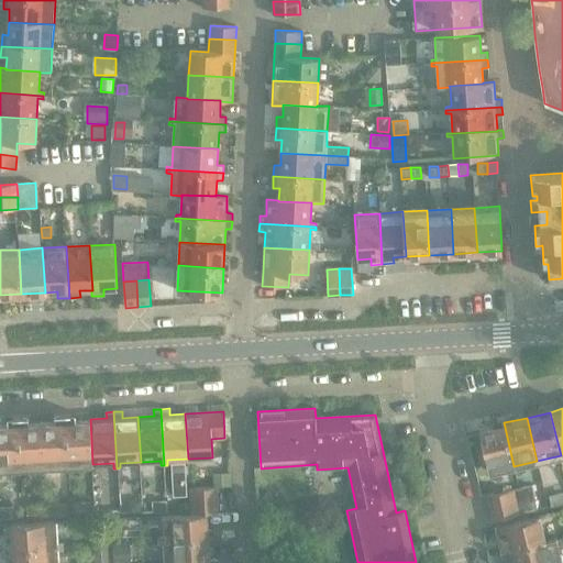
[(90,419),(66,420),(68,465),(92,464),(90,419)]
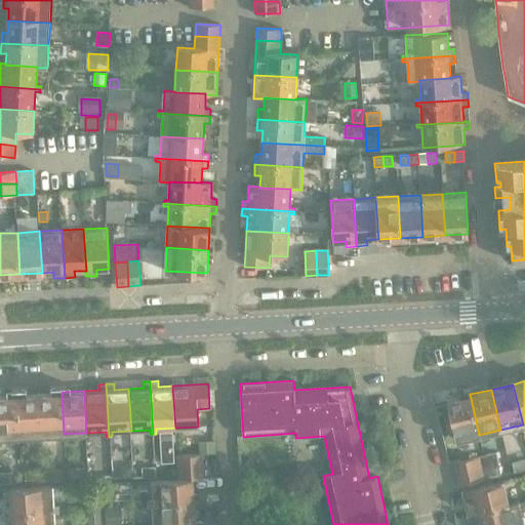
[(39,394),(39,398),(41,436),(64,434),(62,392),(39,394)]
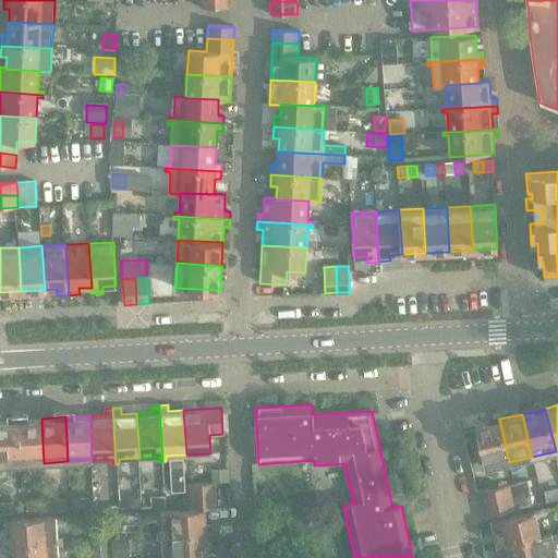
[(41,419),(19,420),(21,464),(44,463),(41,423),(41,419)]
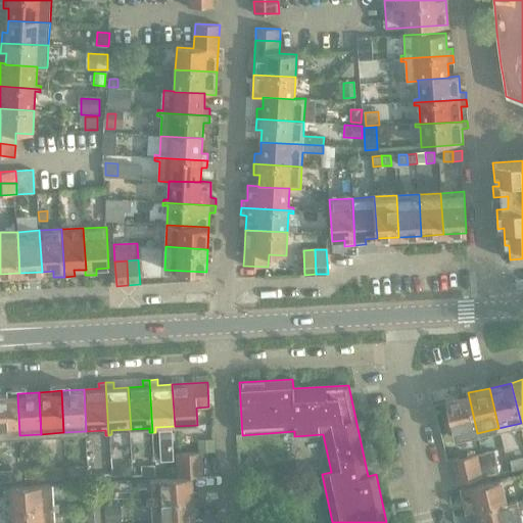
[(477,433),(468,392),(445,398),(455,438),(477,433)]
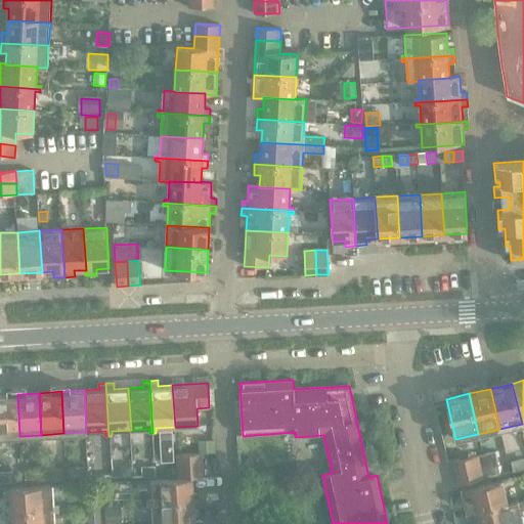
[(0,436),(19,436),(17,394),(0,394),(0,436)]
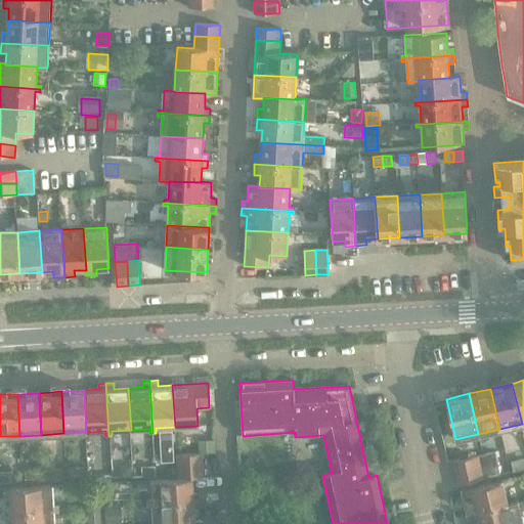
[(173,431),(161,431),(160,432),(161,463),(174,462),(173,444),(175,443),(175,434),(173,434),(173,431)]
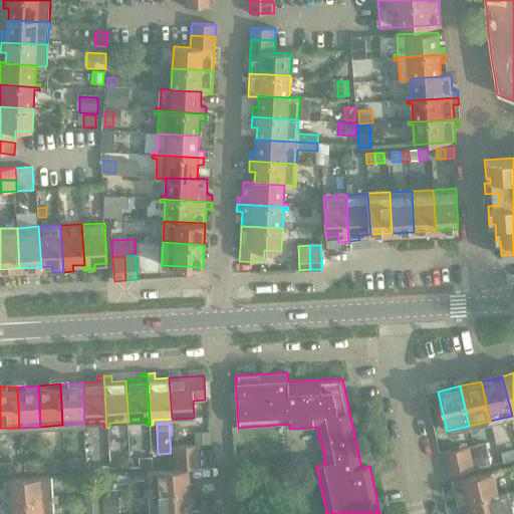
[(211,431),(195,432),(196,445),(198,445),(212,444),(211,431)]
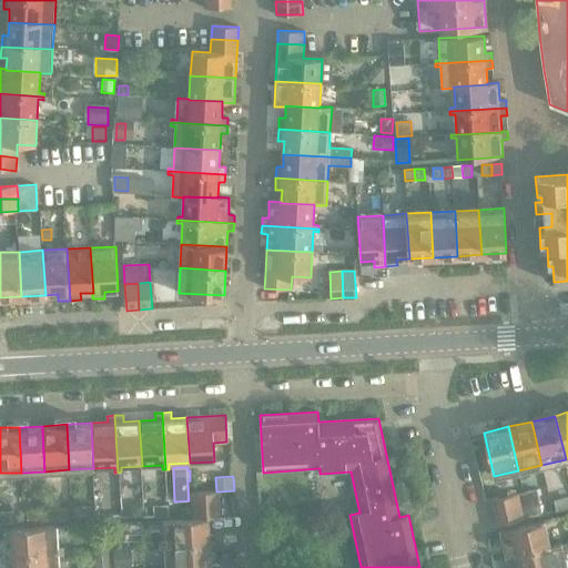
[(537,489),(527,492),(530,504),(539,501),(537,489)]
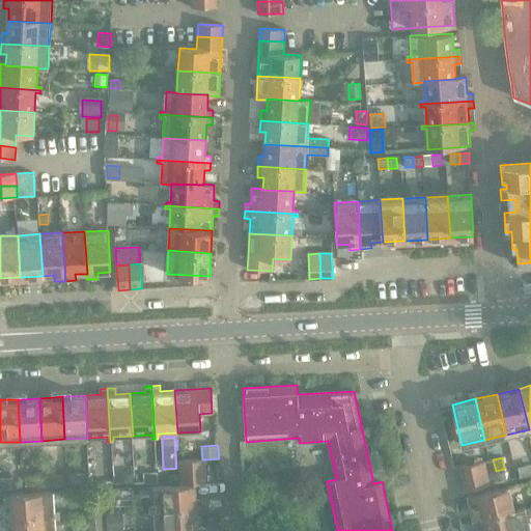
[(179,460),(179,473),(204,471),(204,459),(202,459),(179,460)]
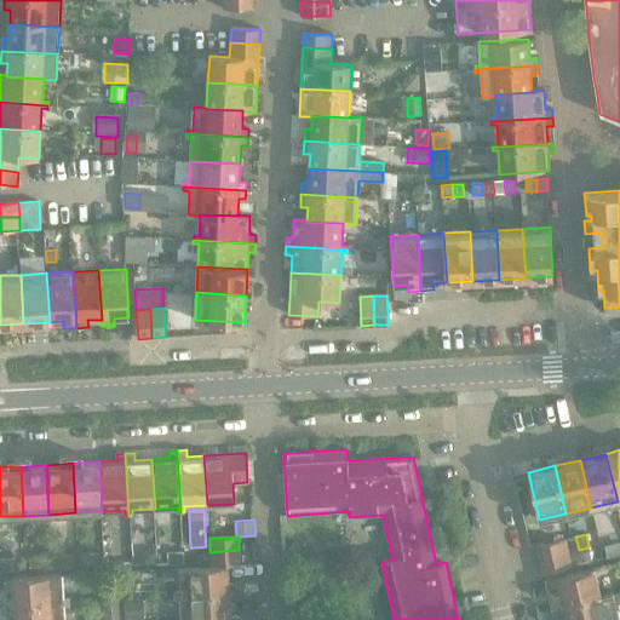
[(575,537),(566,539),(569,552),(579,550),(575,537)]
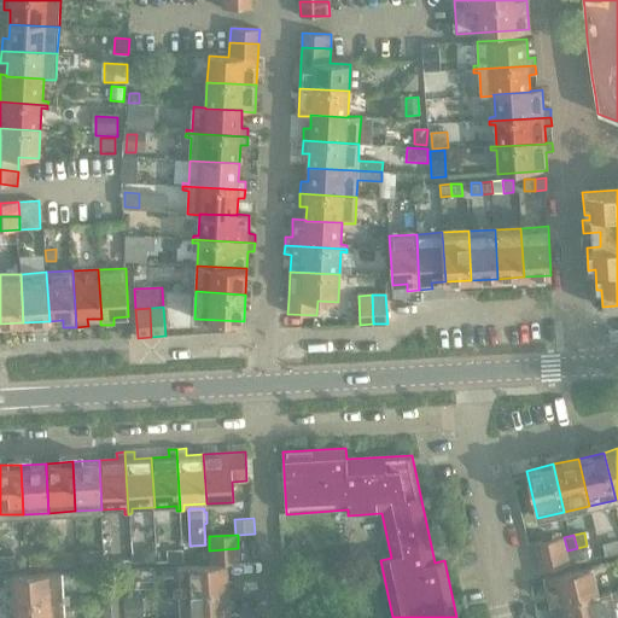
[(536,543),(538,558),(567,551),(564,537),(536,543)]
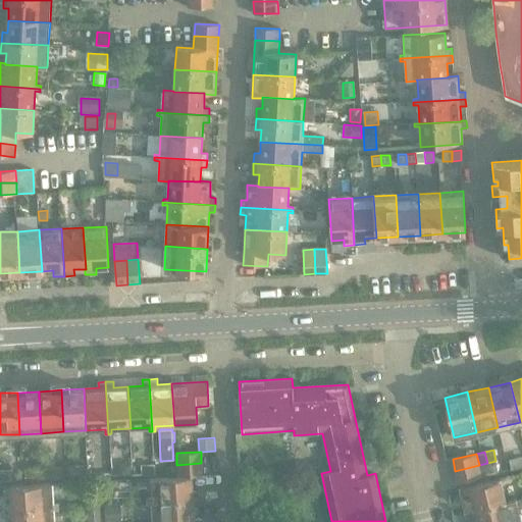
[(520,468),(518,458),(509,460),(512,470),(520,468)]
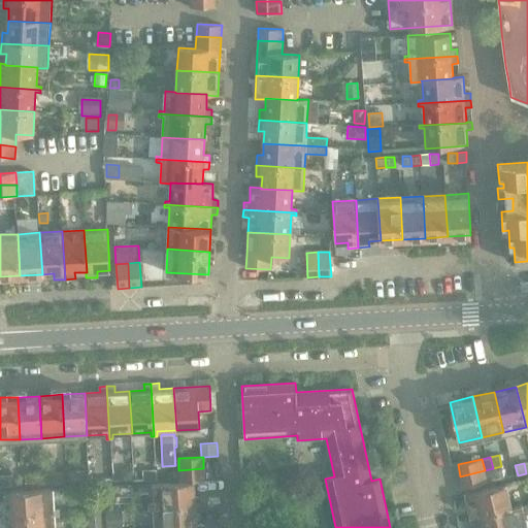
[(501,466),(493,468),(495,481),(504,479),(501,466)]
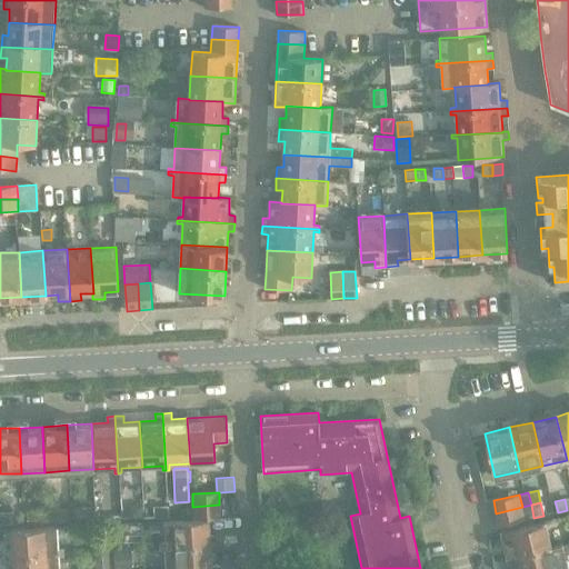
[(143,503),(131,505),(131,516),(143,516),(143,503)]
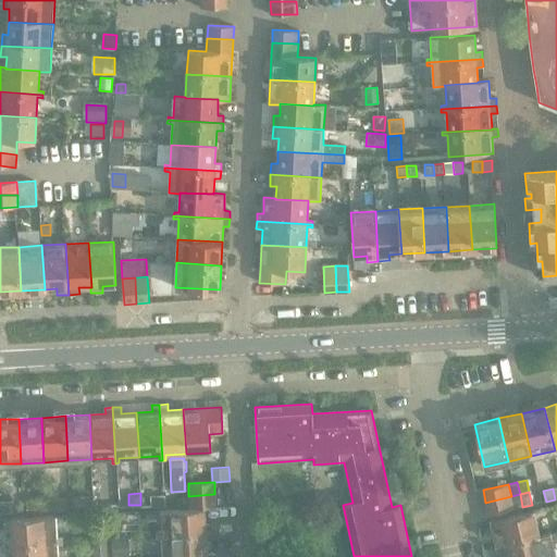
[(212,532),(212,524),(206,525),(205,507),(215,507),(214,494),(188,496),(189,509),(160,510),(161,532),(156,532),(157,535),(212,532)]
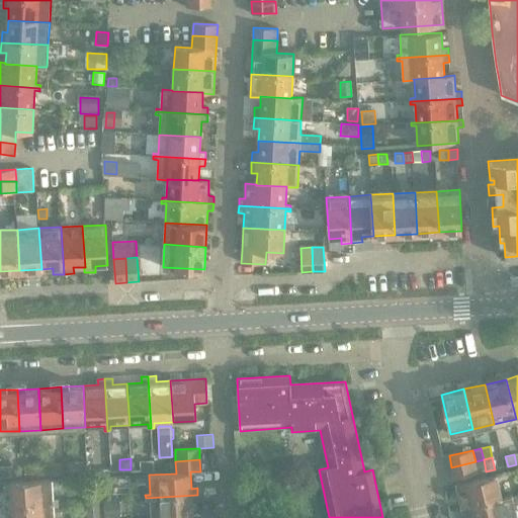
[(484,459),(476,461),(478,473),(486,471),(484,459)]
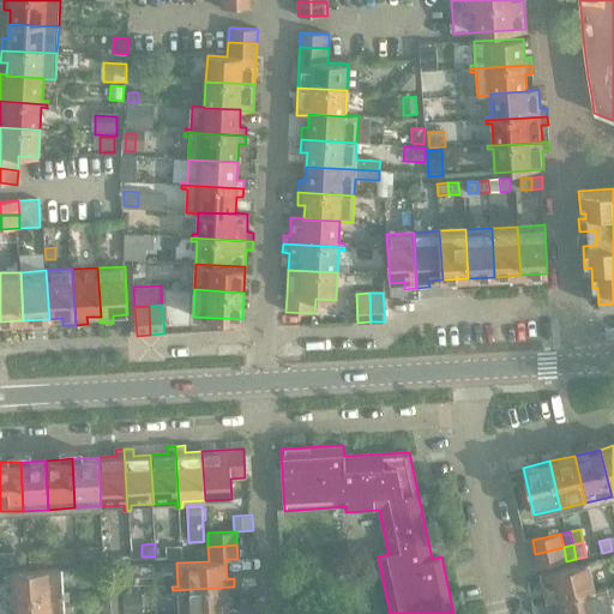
[(79,548),(80,558),(80,560),(102,559),(101,547),(79,548)]
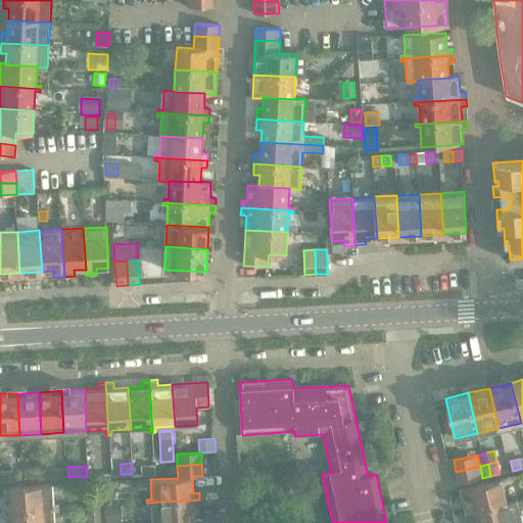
[(154,466),(141,466),(141,473),(142,475),(154,474),(154,472),(154,466)]
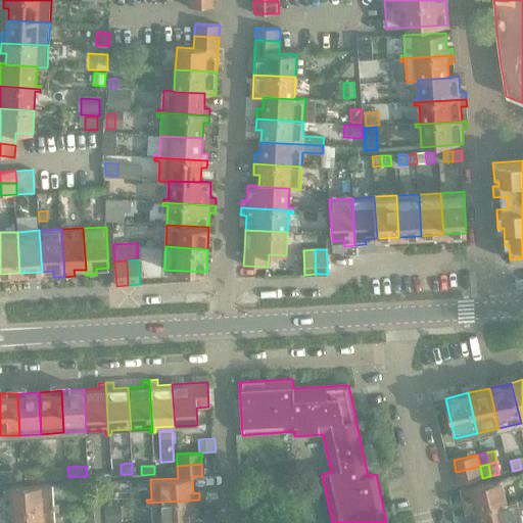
[(480,466),(456,472),(459,483),(482,478),(480,466)]
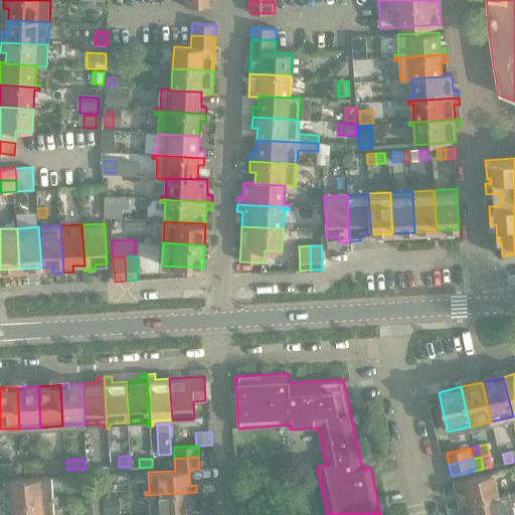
[(60,461),(43,462),(43,472),(61,471),(60,461)]
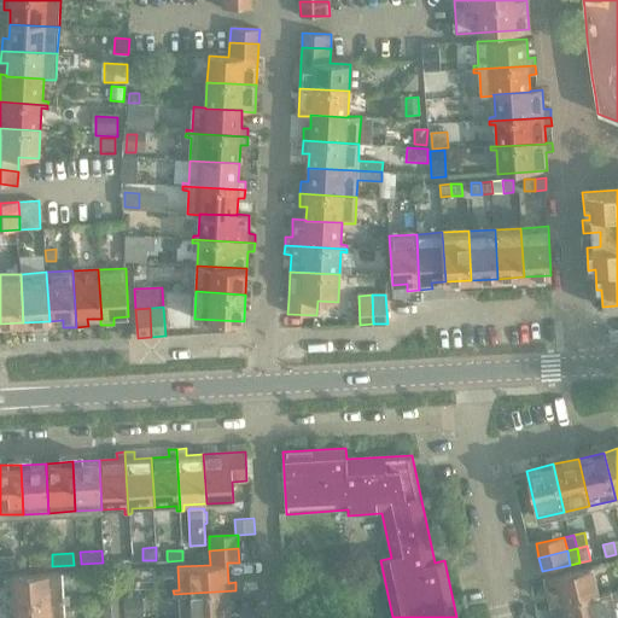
[(52,566),(52,554),(30,555),(31,567),(52,566)]
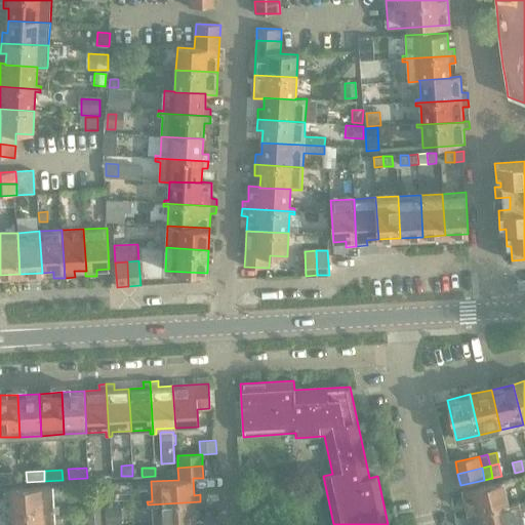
[(0,473),(0,483),(12,483),(12,473),(0,473)]
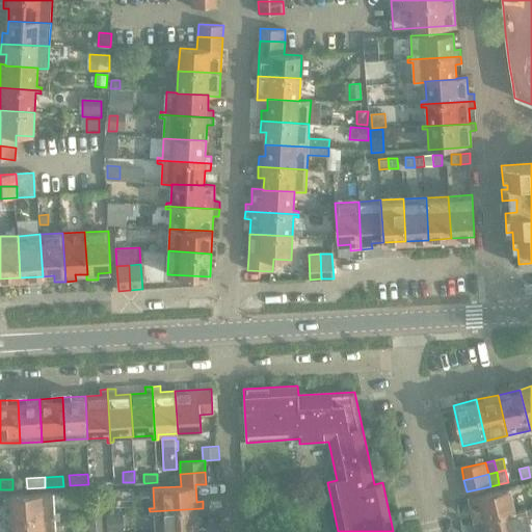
[(474,523),(484,520),(484,519),(515,511),(514,510),(509,488),(469,498),(474,523)]
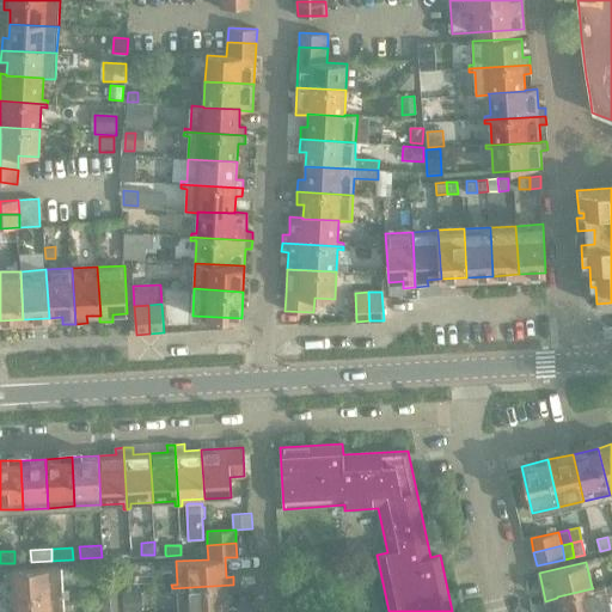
[(7,589),(8,598),(68,594),(68,591),(62,591),(61,567),(12,570),(13,588),(7,589)]
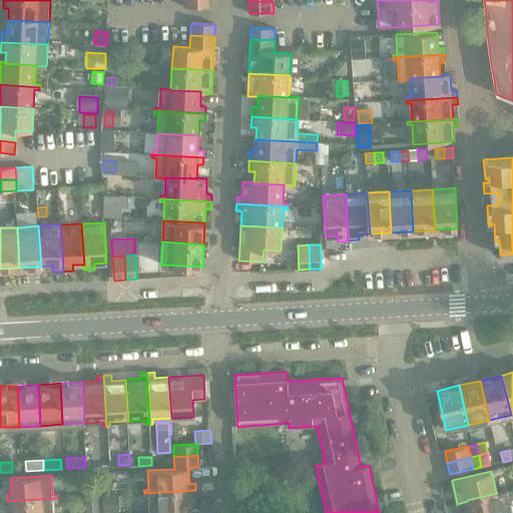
[(195,490),(144,493),(144,496),(149,496),(149,512),(176,512),(191,512),(190,498),(195,498),(195,490)]
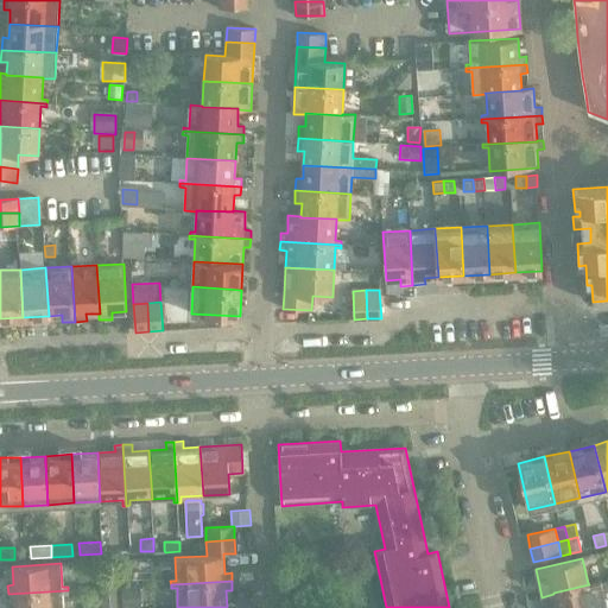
[(597,607),(607,606),(607,581),(601,583),(601,581),(588,583),(589,584),(553,593),(553,594),(556,607),(597,607)]
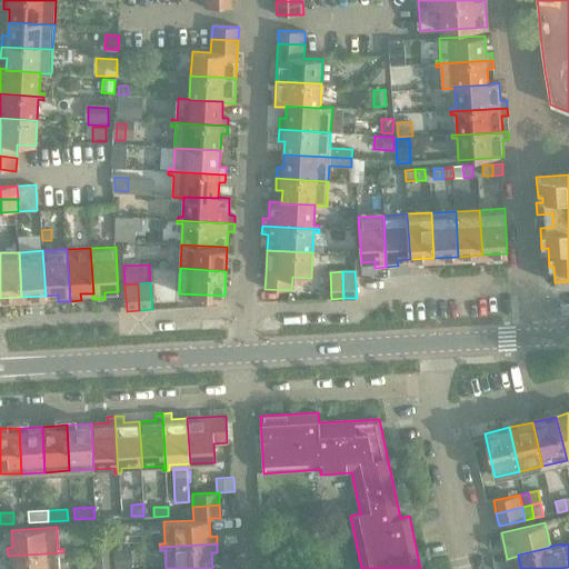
[(109,568),(108,550),(95,551),(96,568),(109,568)]
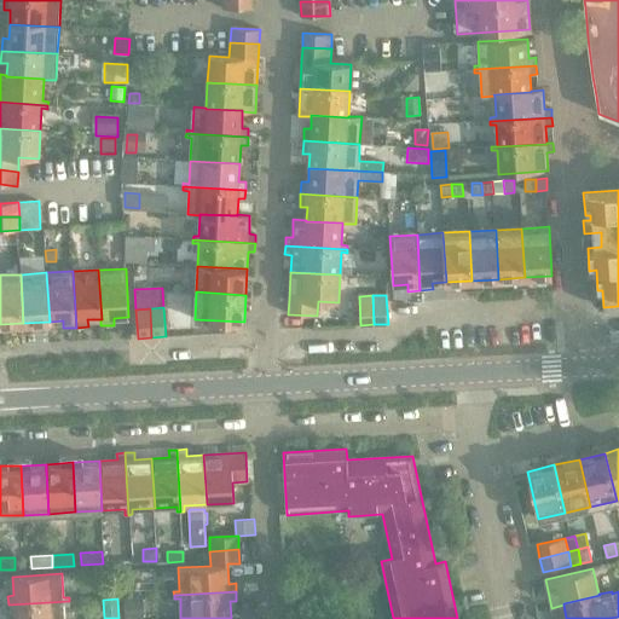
[(69,601),(9,605),(9,613),(15,613),(15,618),(64,618),(63,605),(69,605),(69,601)]
